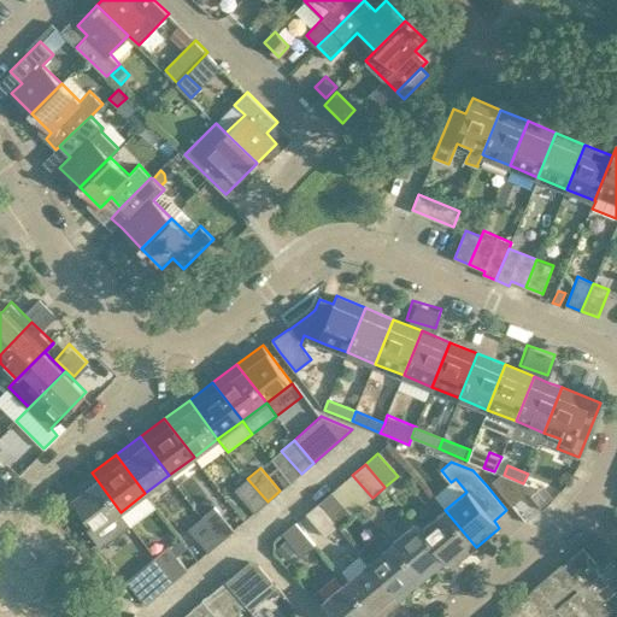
[(92,472),(57,499),(70,516),(80,509),(89,521),(84,524),(101,547),(130,526),(121,512),(92,472)]
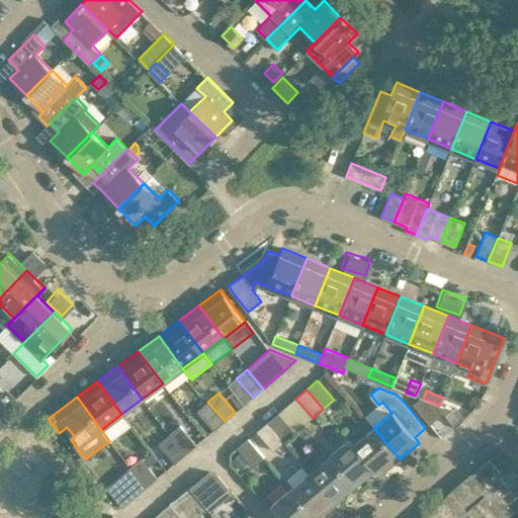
[(421,399),(413,404),(429,424),(441,415),(444,407),(439,406),(421,398),(421,399)]
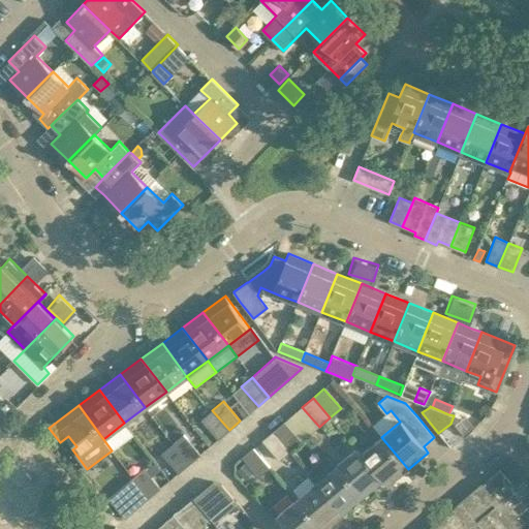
[(302,407),(293,414),(311,435),(319,427),(302,407)]
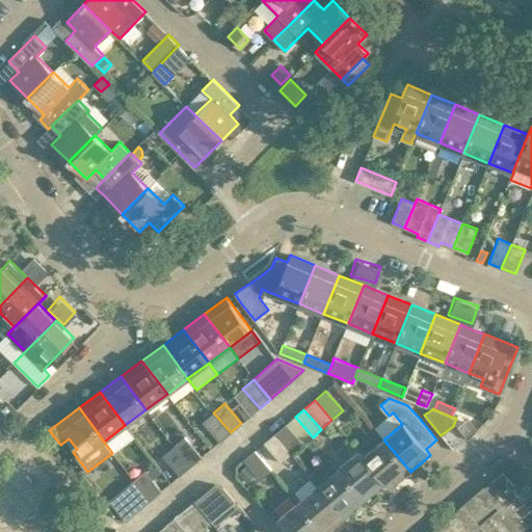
[(219,443),(231,432),(213,413),(203,422),(219,443)]
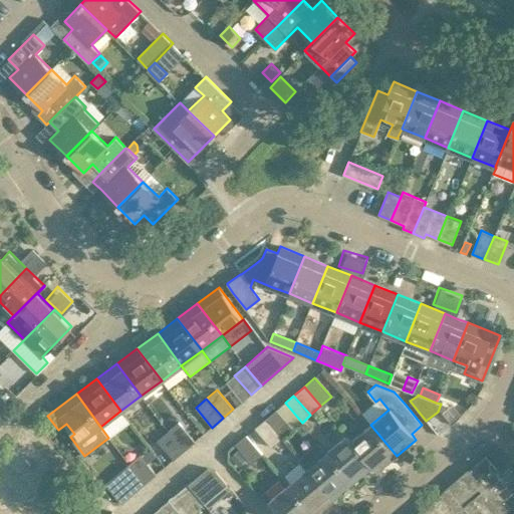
[(294,431),(302,423),(285,403),(276,410),(292,430),(294,431)]
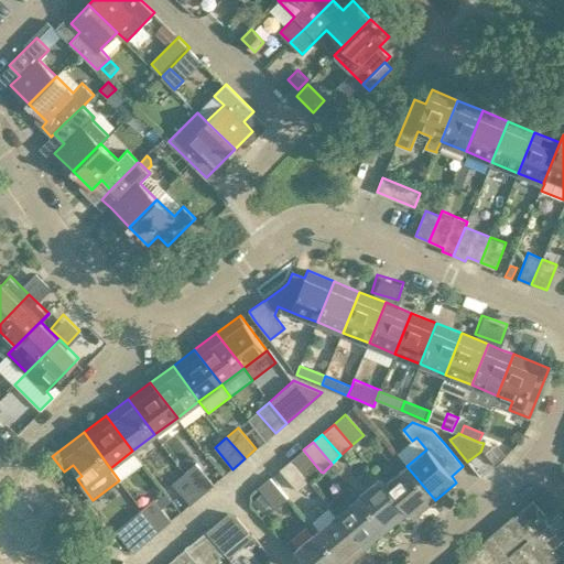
[(310,481),(321,472),(303,449),(291,459),(310,481)]
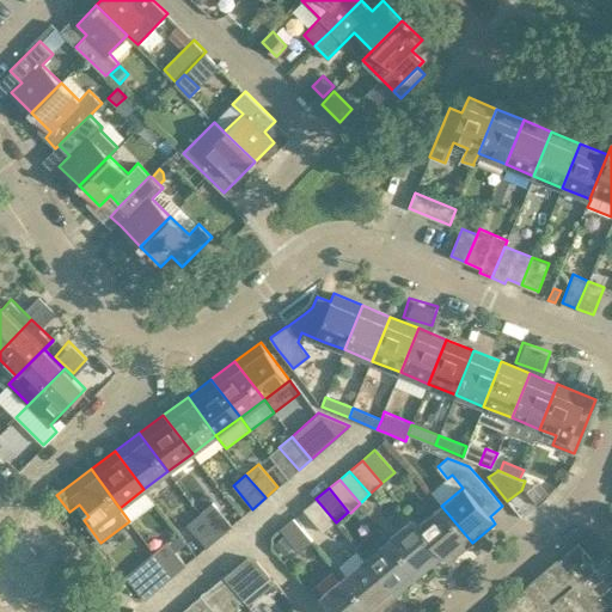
[(336,522),(316,499),(303,509),(323,533),(336,522)]
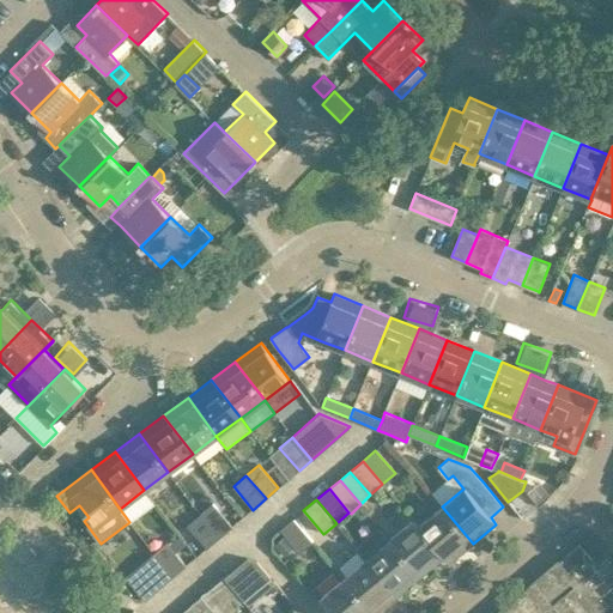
[(219,538),(232,527),(213,504),(200,514),(219,538)]
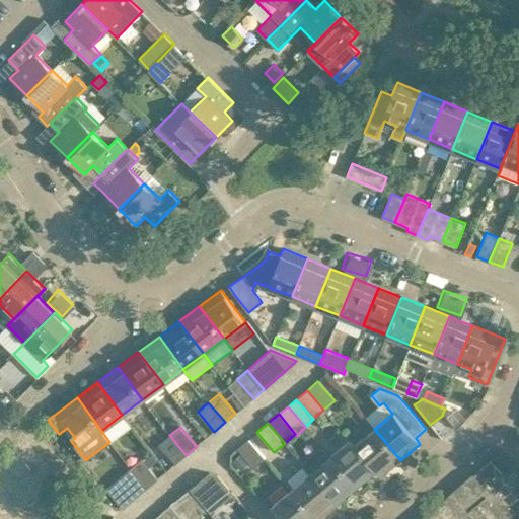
[(350,440),(349,440),(375,471),(380,477),(400,460),(374,429),(355,445),(350,440)]
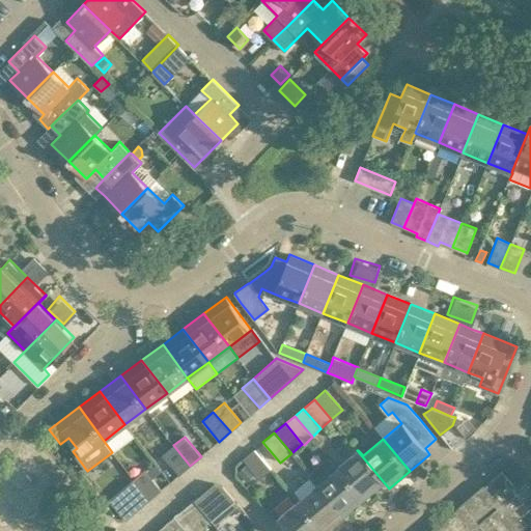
[(190,466),(173,445),(162,455),(178,475),(190,466)]
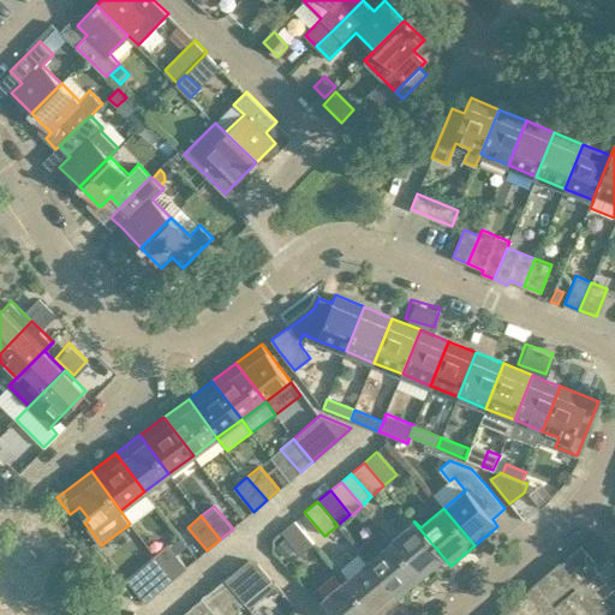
[(294,520),(281,532),(286,537),(296,548),(300,555),(314,544),(294,520)]
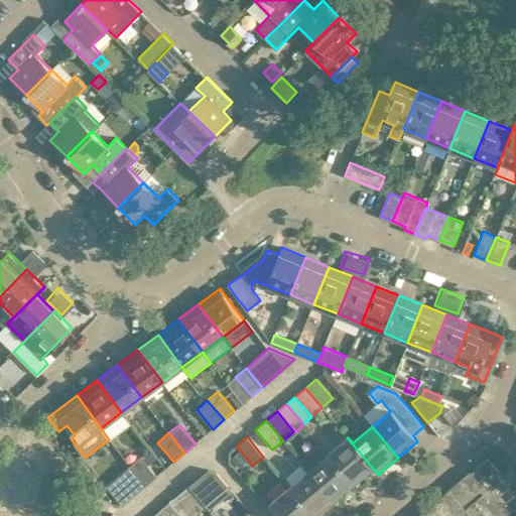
[(347,437),(328,455),(354,485),(373,469),(347,437)]
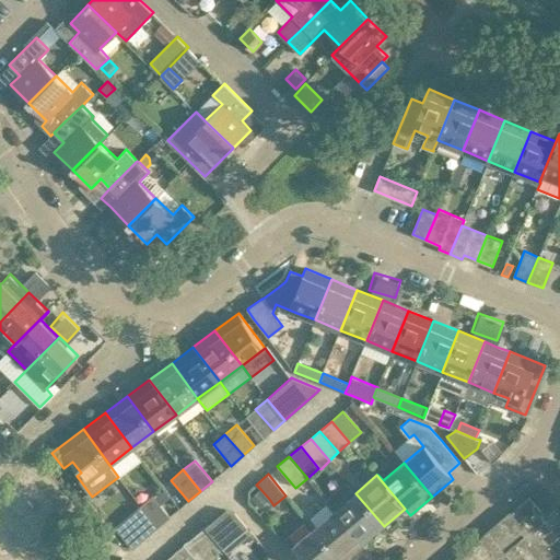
[(346,481),(326,499),(336,510),(335,511),(363,544),(384,526),(356,493),(346,481)]
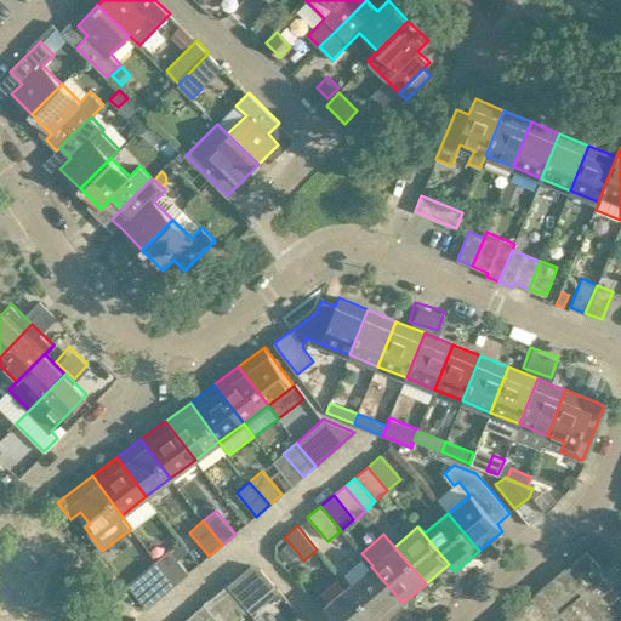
[(289,542),(278,551),(288,562),(298,553),(289,542)]
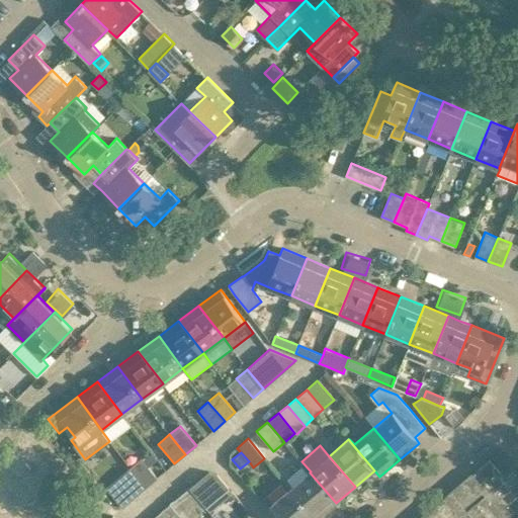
[(157,478),(141,458),(130,467),(146,488),(157,478)]
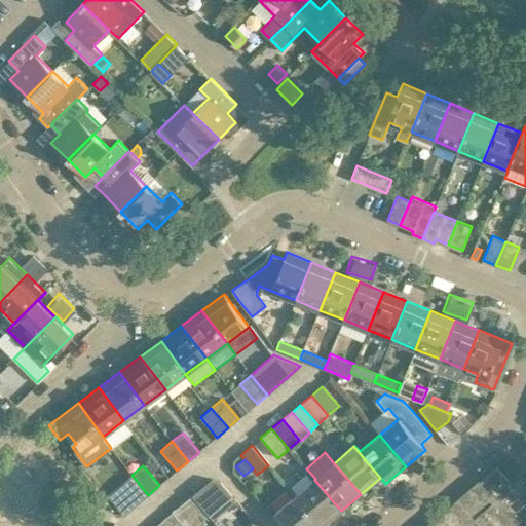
[(497,466),(487,476),(524,519),(525,516),(525,481),(523,478),(513,486),(504,475),(497,466)]
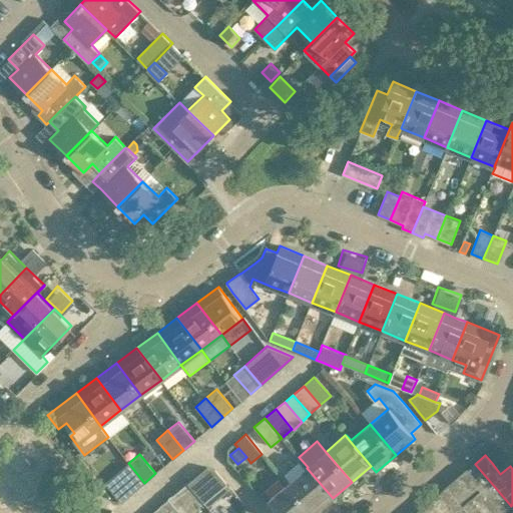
[(134,491),(144,483),(128,463),(118,472),(134,491)]
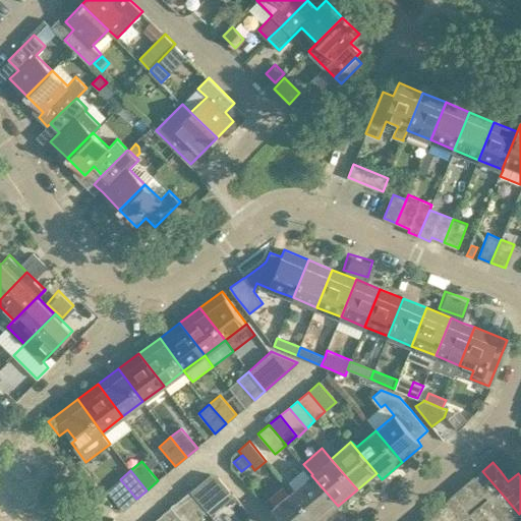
[(482,471),(472,479),(487,499),(478,507),(490,520),(510,520),(519,514),(482,471)]
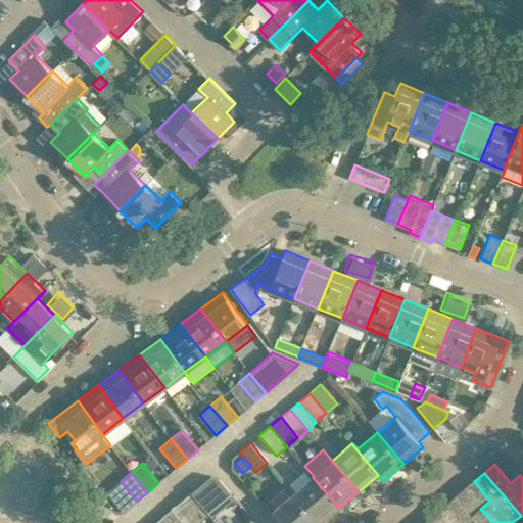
[(313,477),(292,493),(317,522),(321,522),(339,508),(313,477)]
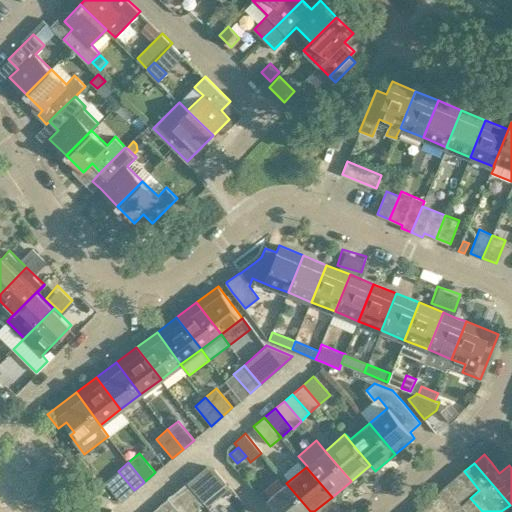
[(204,468),(187,482),(203,502),(207,506),(218,496),(229,486),(214,469),(204,468)]
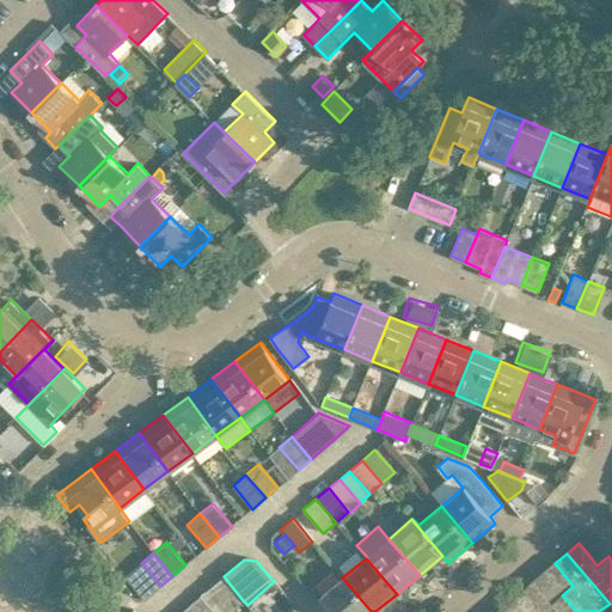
[(202,594),(216,611),(227,611),(243,600),(224,576),(202,594)]
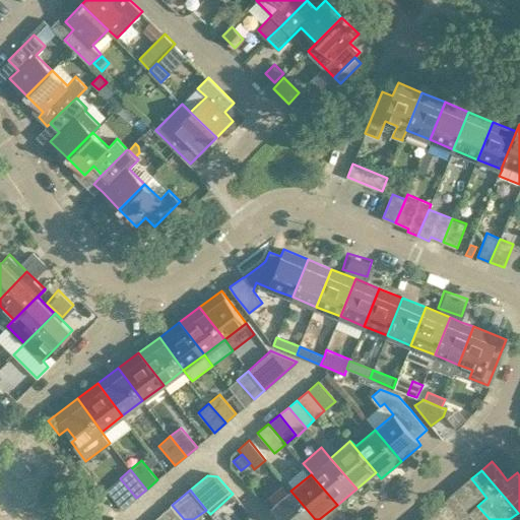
[(315,519),(290,491),(271,507),(281,519),(315,519)]
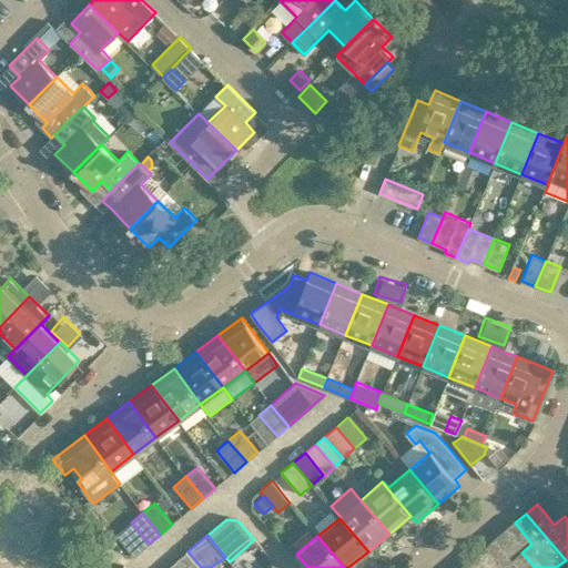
[(494,540),(483,550),(497,567),(535,567),(521,553),(511,560),(494,540)]
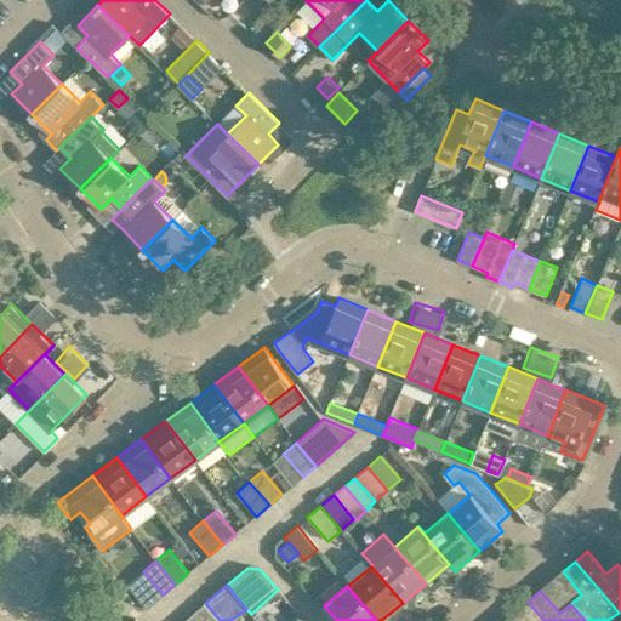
[(524,620),(543,620),(528,602),(516,611),(524,620)]
